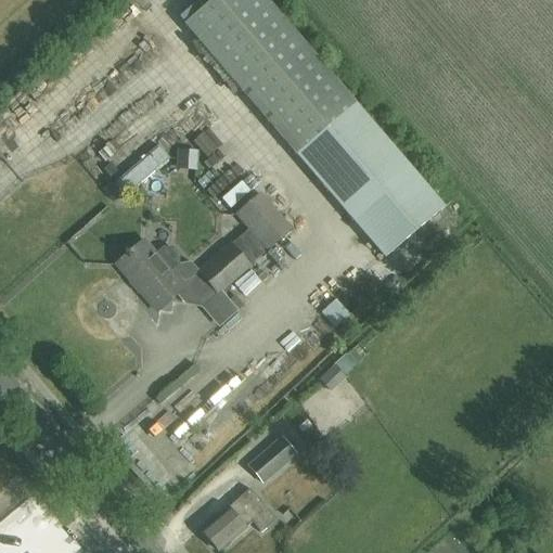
[(446,205),(270,0),(210,0),(185,22),(386,256),(446,205)]
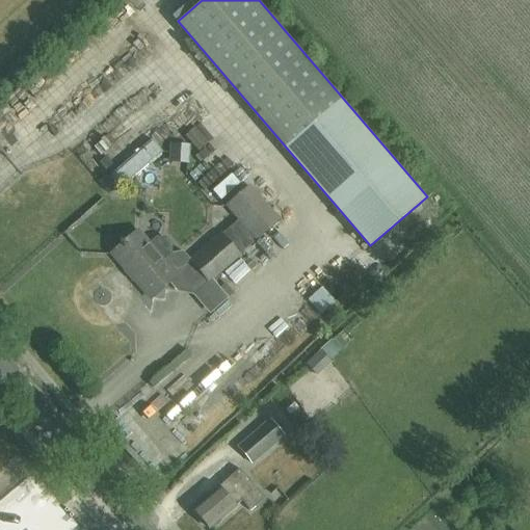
[(194,152),(191,135),(181,136),(184,154),(194,152)]
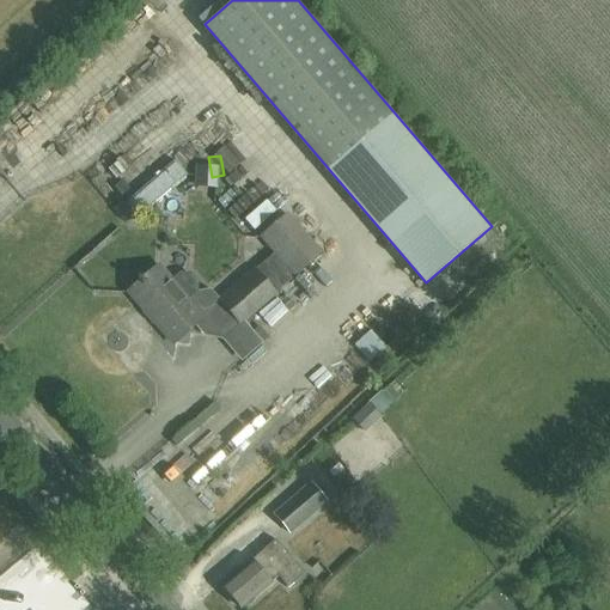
[(128,201),(140,215),(189,174),(176,159),(128,201)]
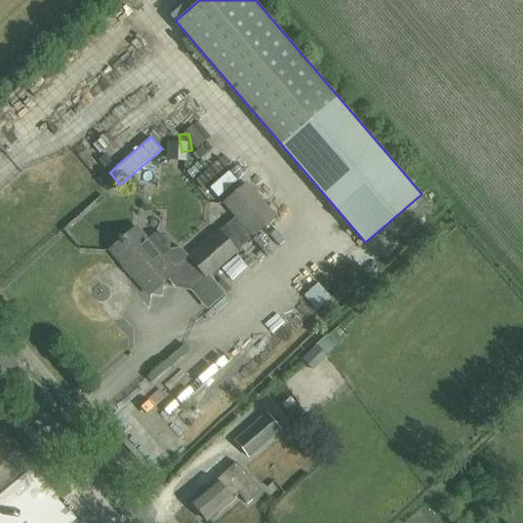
[(207,275),(254,234),(276,215),(274,213),(247,182),(226,201),(237,214),(190,255),(191,256),(207,275)]
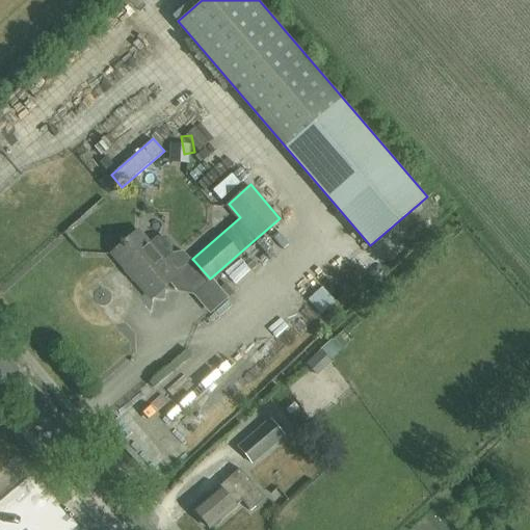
[(157,236),(150,242),(138,230),(112,253),(152,296),(193,260),(192,259),(184,249),(171,252),(173,243),(165,236),(157,236)]
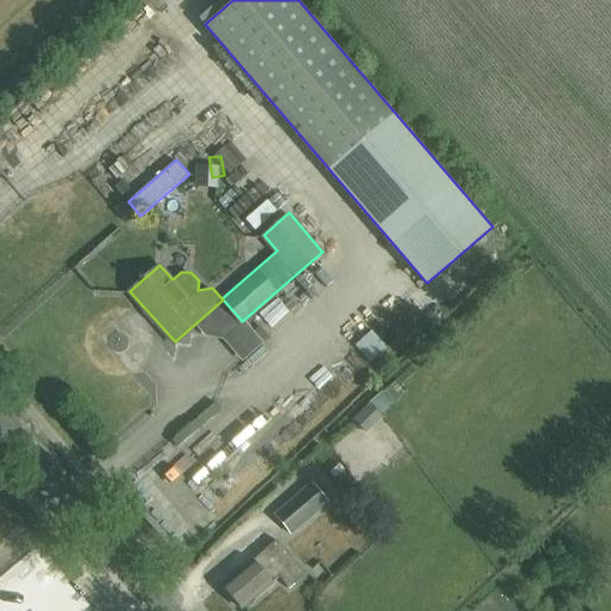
[(288,294),(266,306),(280,333),(303,320),(288,294)]
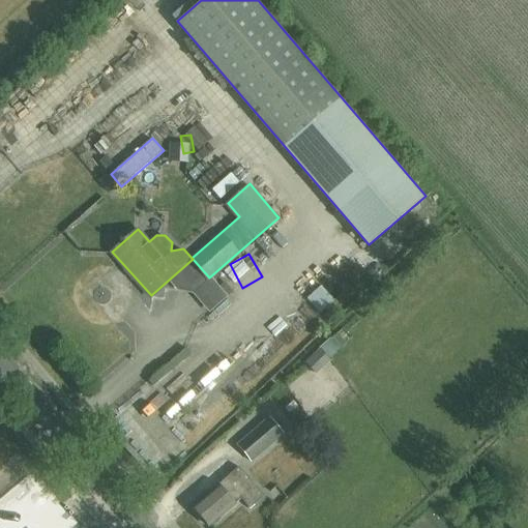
[(210,299),(227,293),(221,275),(203,282),(210,299)]
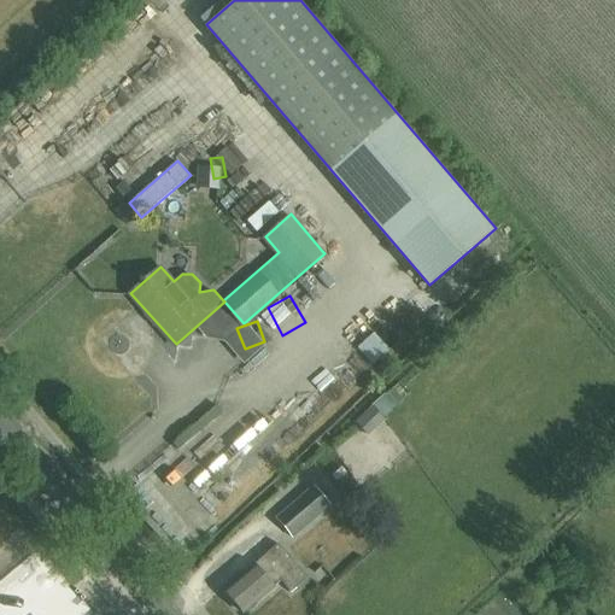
[(362,340),(372,352),(388,339),(379,327),(362,340)]
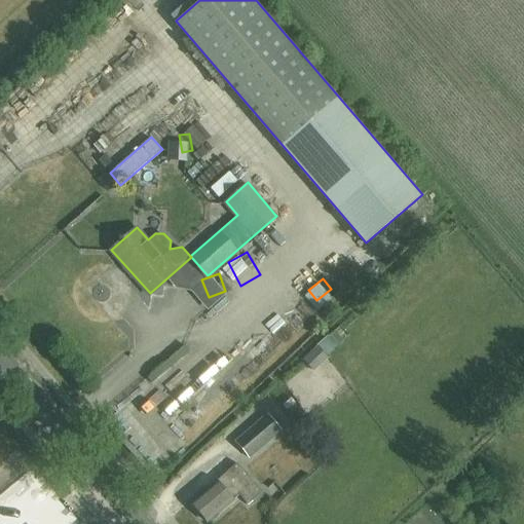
[(331,333),(303,359),(314,371),(330,357),(329,356),(341,344),(331,333)]
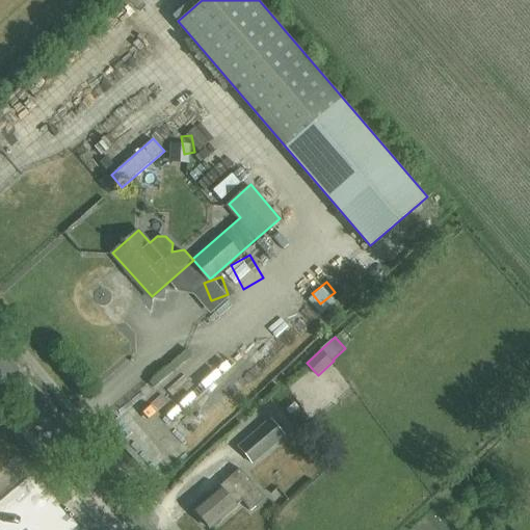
[(175,354),(181,364),(196,353),(189,344),(175,354)]
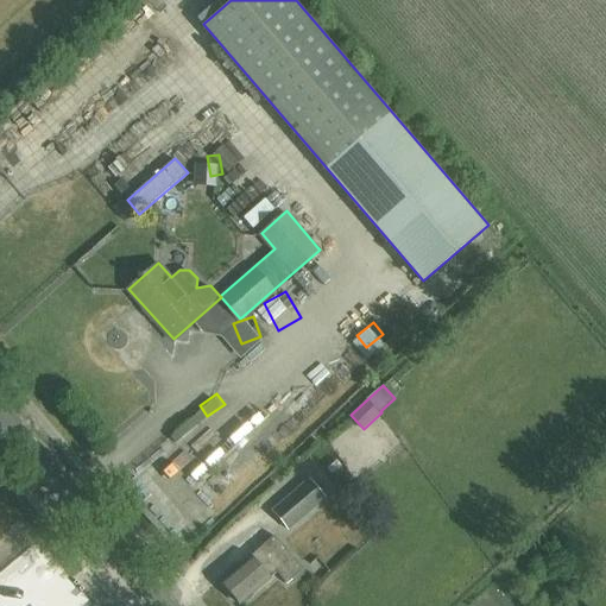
[(288,528),(324,496),(308,478),(271,510),(288,528)]
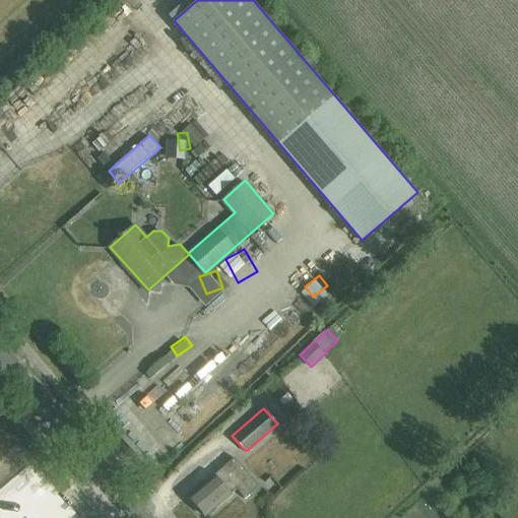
[(169,438),(153,450),(165,464),(180,452),(169,438)]
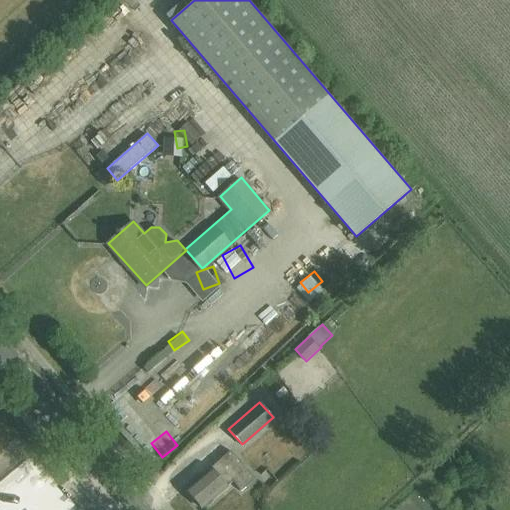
[(216,462),(186,489),(202,507),(233,481),(241,490),(255,478),(230,450),(216,462)]
